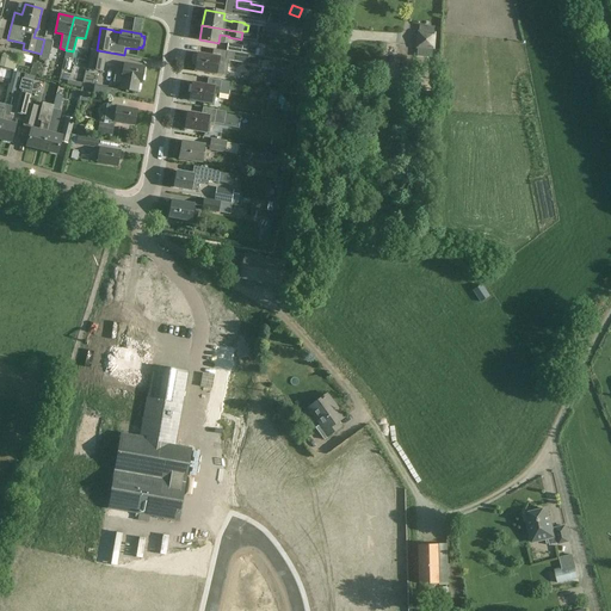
[(415,49),(434,50),(436,32),(417,31),(415,49)]
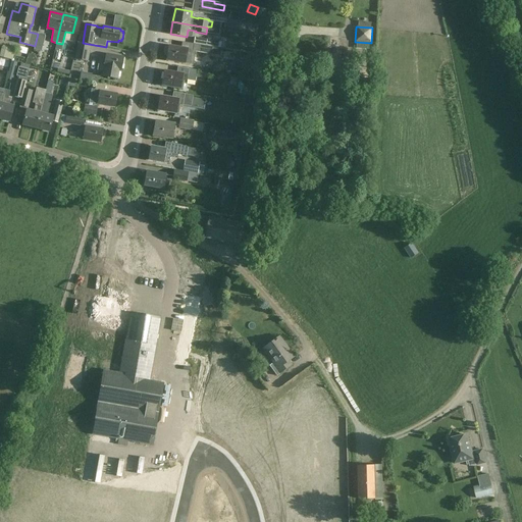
[(38,34),(35,46),(34,49),(35,49),(41,51),(45,36),(38,34)]
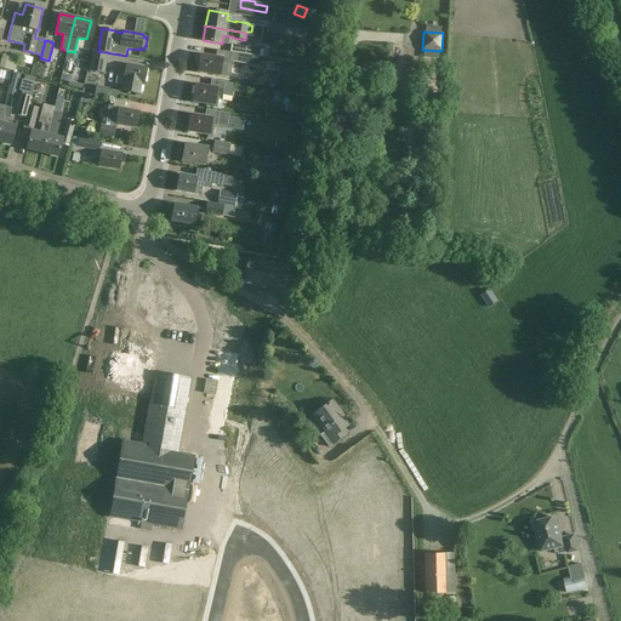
[(229,52),(246,56),(246,55),(258,56),(260,50),(232,45),(229,52)]
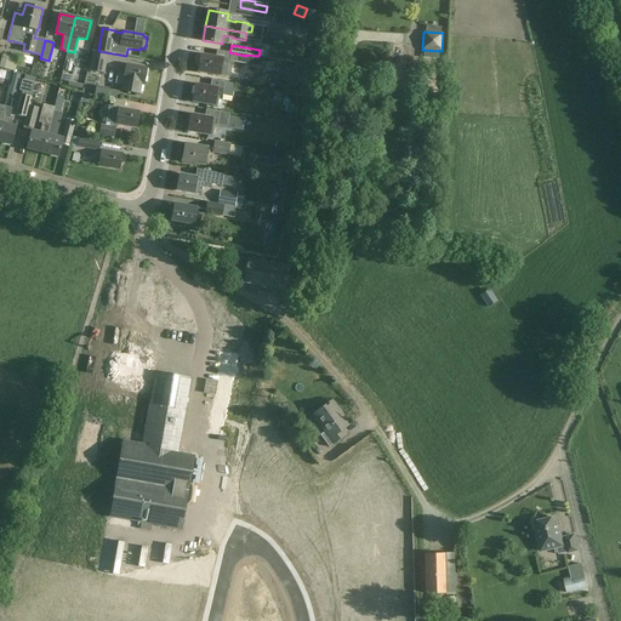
[(0,60),(11,63),(13,50),(0,47),(0,60)]
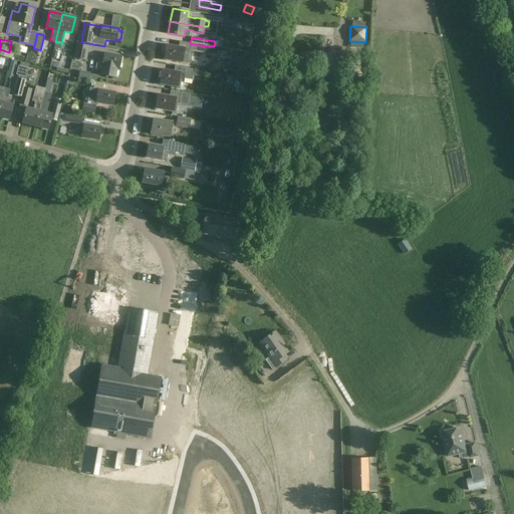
[(204,46),(190,43),(179,41),(178,47),(167,45),(166,47),(165,47),(164,48),(163,50),(163,51),(163,53),(165,53),(164,59),(182,62),(183,54),(188,55),(189,50),(203,53),(204,46)]
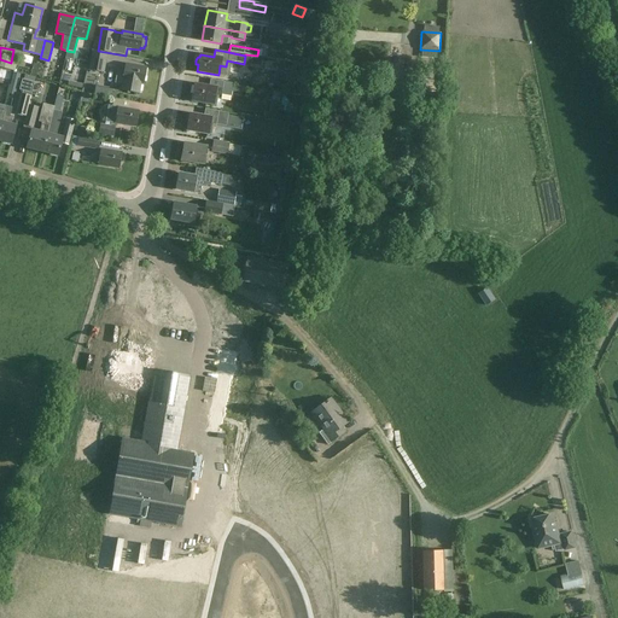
[(92,51),(88,70),(104,73),(108,53),(92,51)]
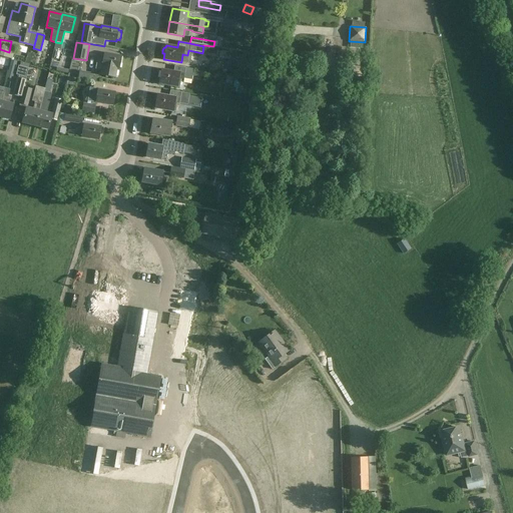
[(0,56),(12,59),(13,53),(1,51),(0,56)]
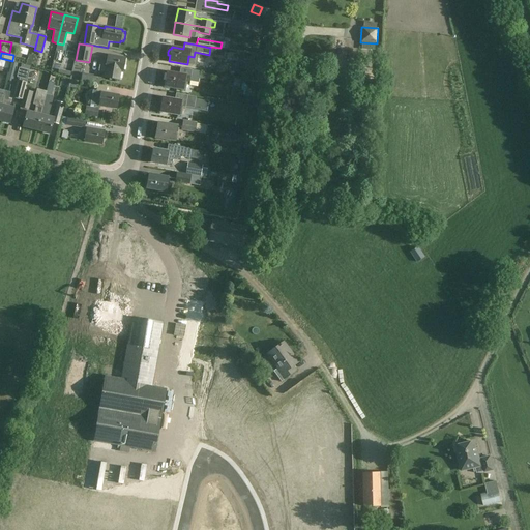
[(109,55),(107,61),(100,60),(98,71),(104,72),(102,78),(119,80),(121,71),(123,71),(125,58),(109,55)]
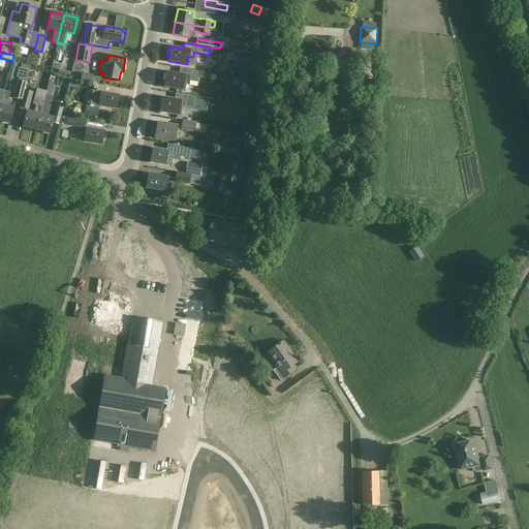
[(20,78),(19,81),(18,81),(13,96),(22,98),(25,90),(26,86),(25,86),(29,70),(20,68),(17,78),(20,78)]
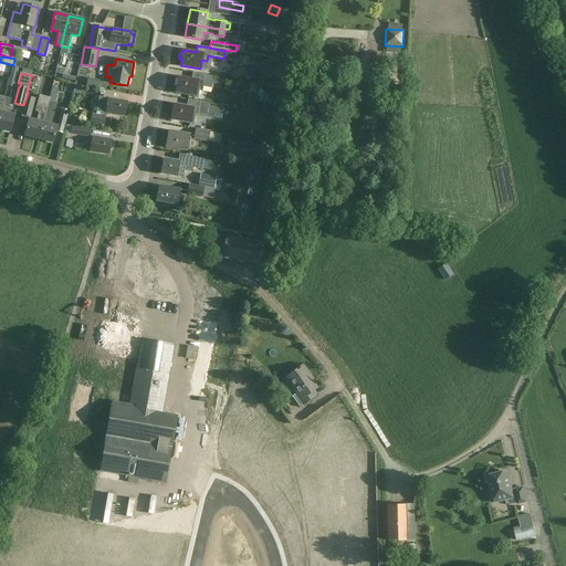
[(213,77),(205,75),(192,73),(191,80),(178,77),(176,92),(195,96),(197,87),(202,88),(202,86),(211,88),(212,83),(224,85),(226,80),(213,77)]
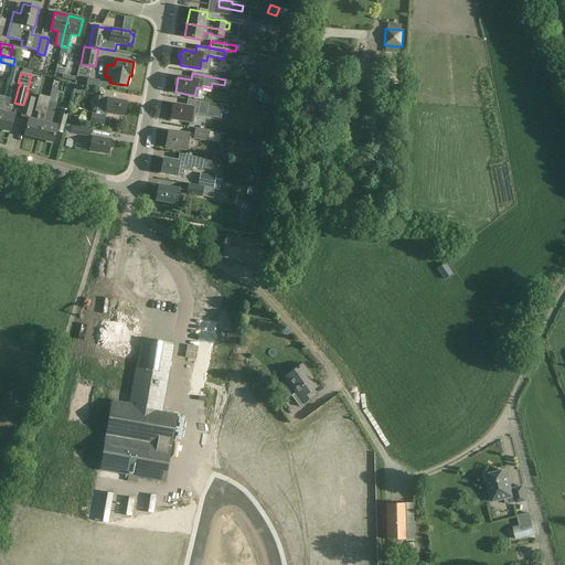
[(397,94),(400,85),(380,82),(377,91),(397,94)]
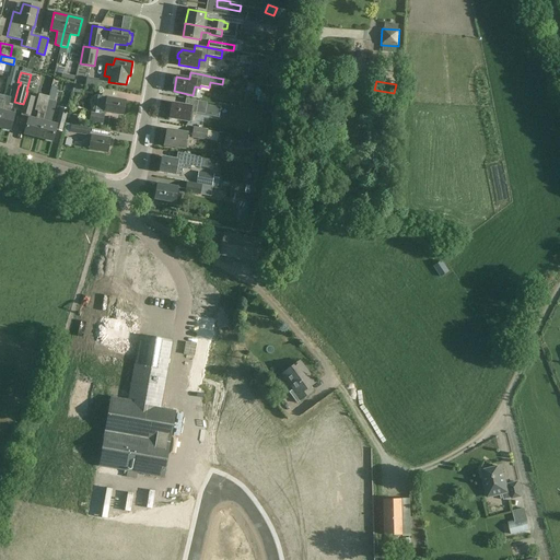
[(38,138),(48,96),(39,94),(35,109),(38,111),(36,118),(28,117),(24,135),(38,138)]
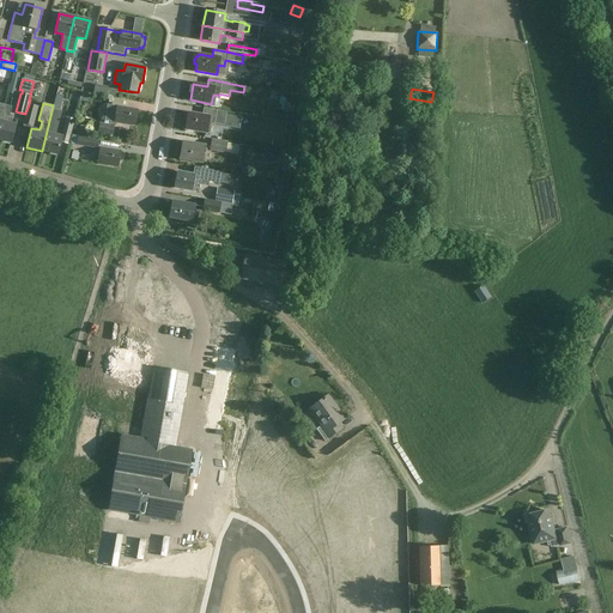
[(12,107),(4,104),(0,120),(0,140),(11,143),(16,125),(11,123),(13,115),(10,114),(12,107)]
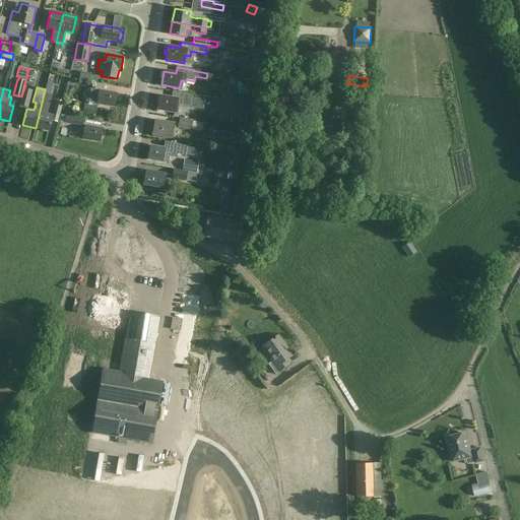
[(24,88),(21,96),(20,104),(28,106),(33,91),(28,90),(24,88)]
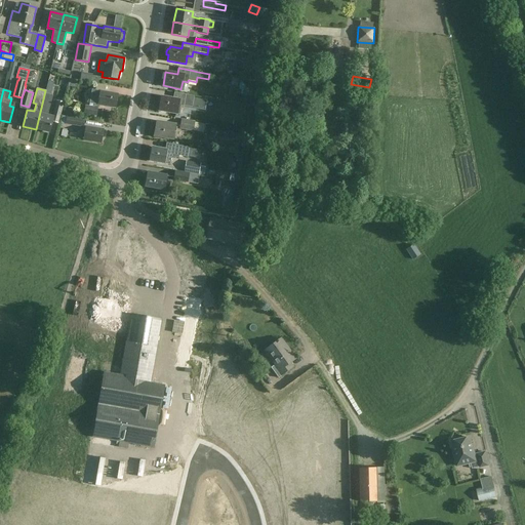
[(83,109),(82,114),(96,117),(98,106),(116,109),(118,94),(92,89),(89,104),(92,104),(91,107),(85,106),(84,109),(83,109)]
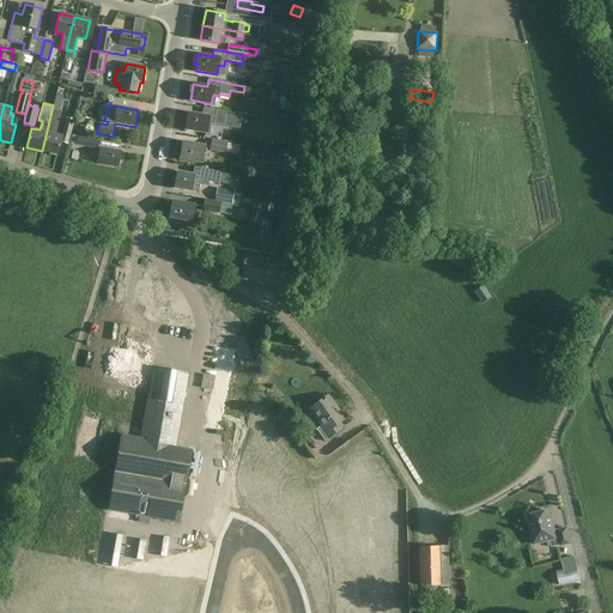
[(53,105),(42,151),(56,155),(61,135),(55,134),(61,108),(53,105)]
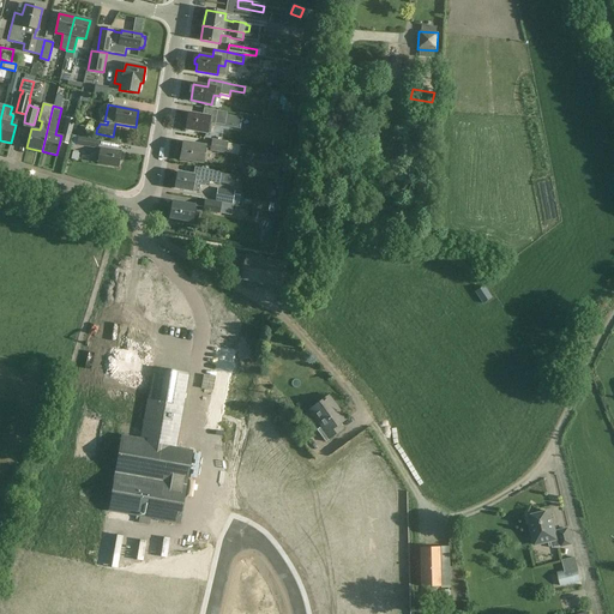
[(214,125),(217,112),(204,109),(202,116),(188,114),(185,130),(206,133),(208,124),(214,125)]
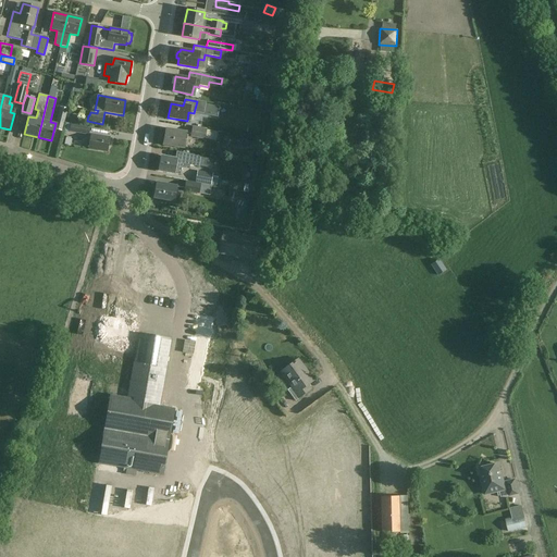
[(60,104),(56,120),(64,122),(67,107),(60,104)]
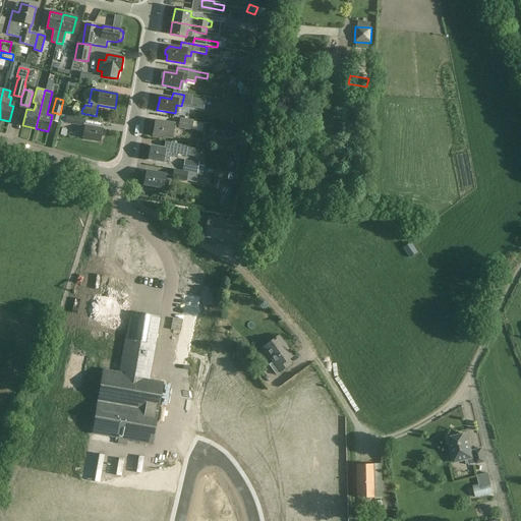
[(203,109),(205,100),(191,98),(190,107),(203,109)]
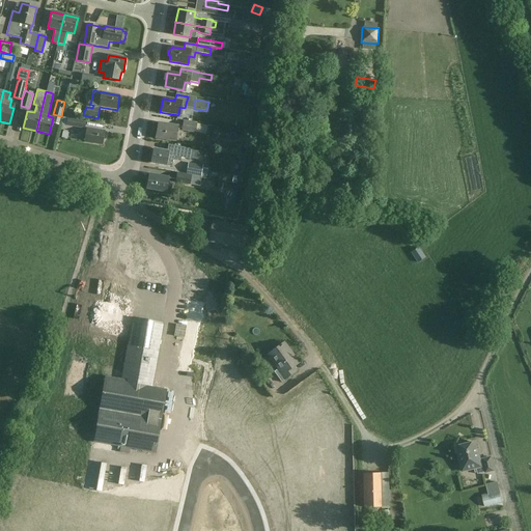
[(86,121),(67,118),(66,126),(84,129),(86,121)]
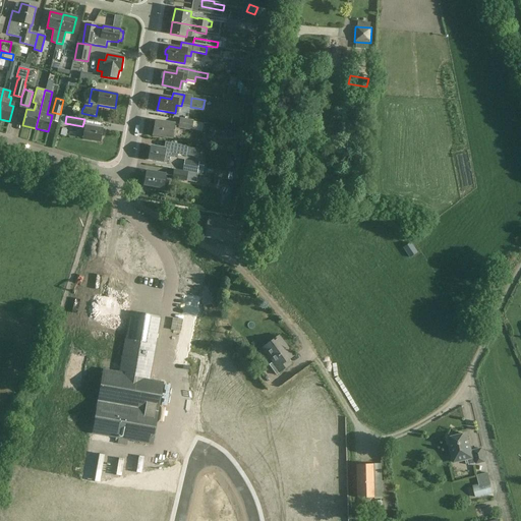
[(193,120),(179,118),(178,127),(201,131),(204,123),(193,121),(193,120)]
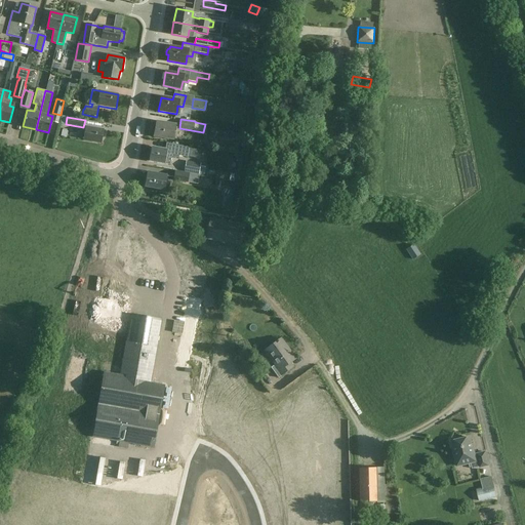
[(172,139),(175,125),(156,122),(154,136),(172,139)]
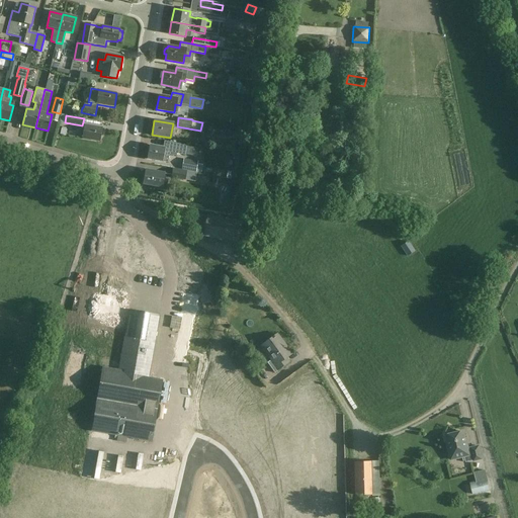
[(99,142),(102,127),(85,124),(82,139),(99,142)]
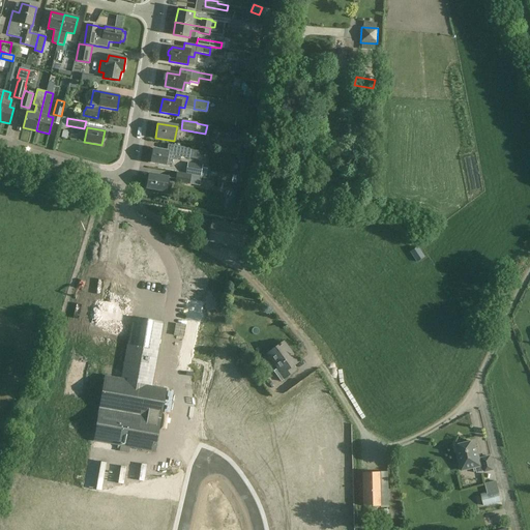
[(192,149),(187,148),(169,145),(167,151),(153,149),(151,163),(166,166),(167,156),(177,158),(177,156),(189,159),(192,149)]
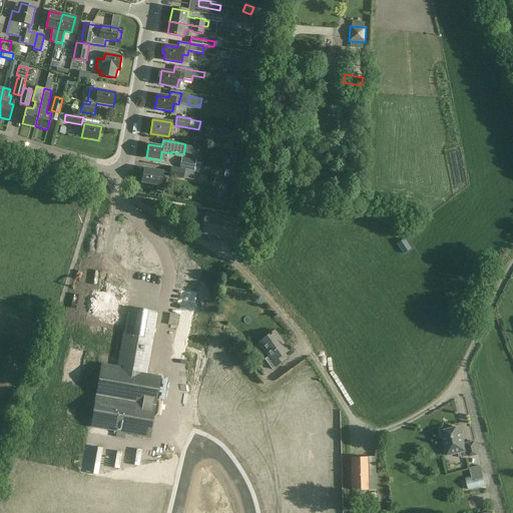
[(181,157),(180,160),(179,167),(198,170),(199,164),(194,163),(194,159),(181,157)]
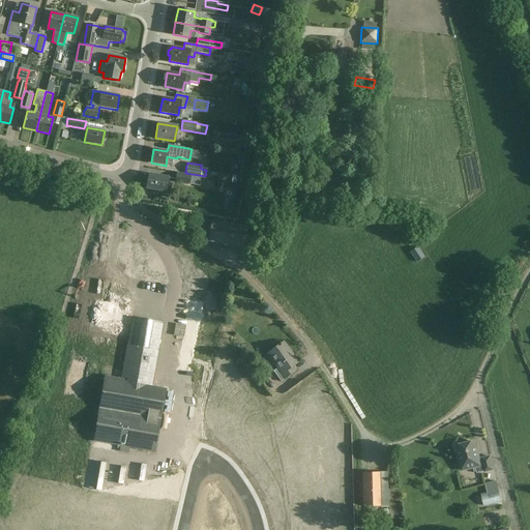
[(177,173),(175,182),(200,186),(201,177),(177,173)]
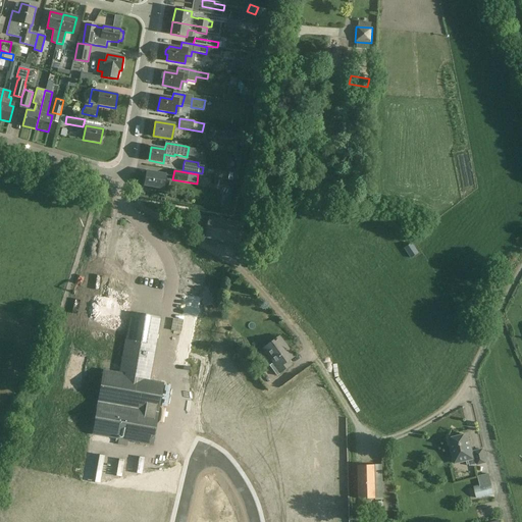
[(164,180),(165,175),(147,171),(144,186),(156,188),(156,190),(167,192),(168,181),(164,180)]
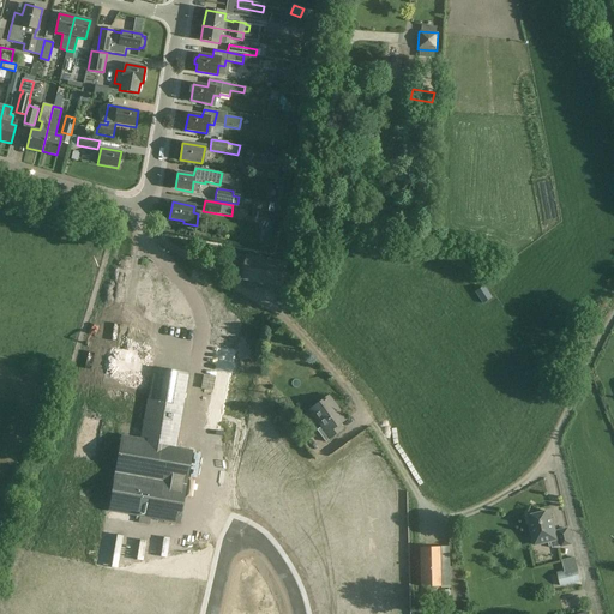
[(246,257),(242,280),(282,286),(286,264),(246,257)]
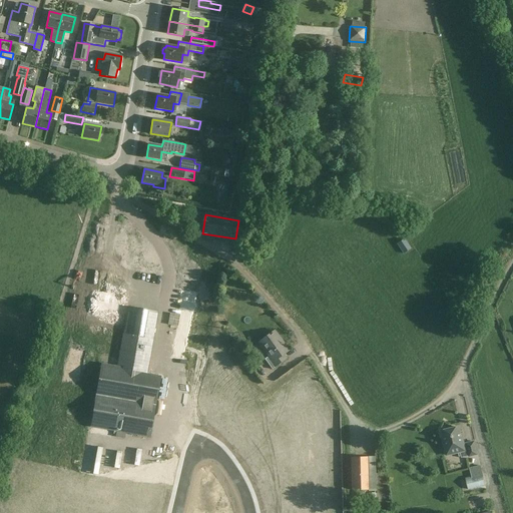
[(404,239),(397,243),(403,253),(410,248),(404,239)]
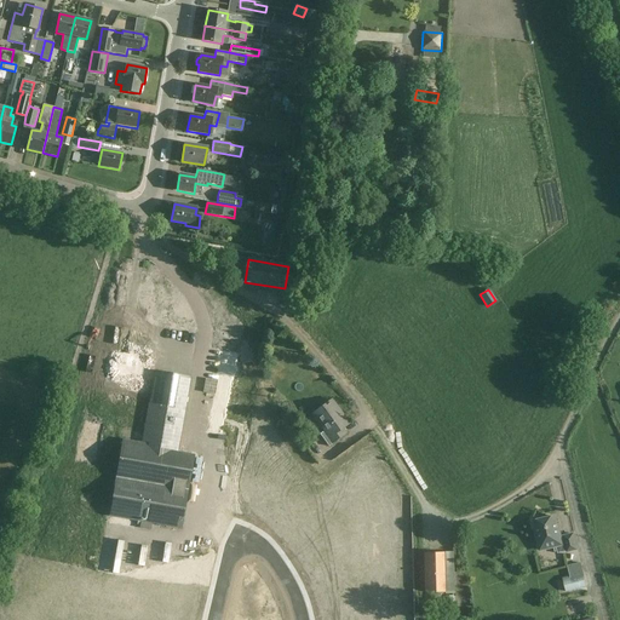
[(151,382),(143,432),(133,430),(132,441),(121,440),(109,516),(181,528),(194,454),(178,452),(191,377),(154,371),(154,372),(151,382)]
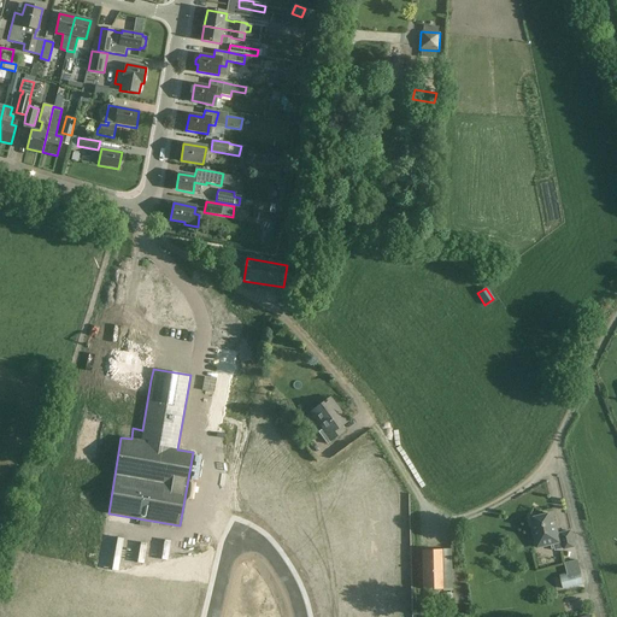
[(210,386),(212,371),(200,370),(198,383),(210,386)]
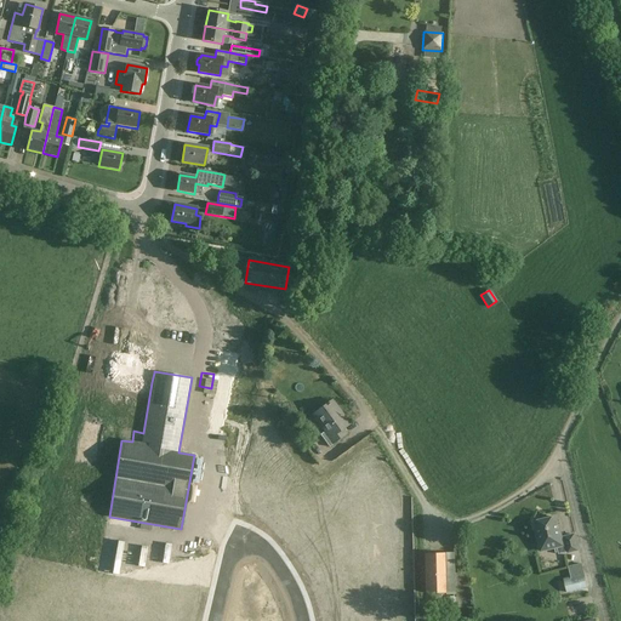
[(332,402),(313,415),(325,432),(322,434),(330,446),(347,434),(343,428),(348,423),(332,402)]
